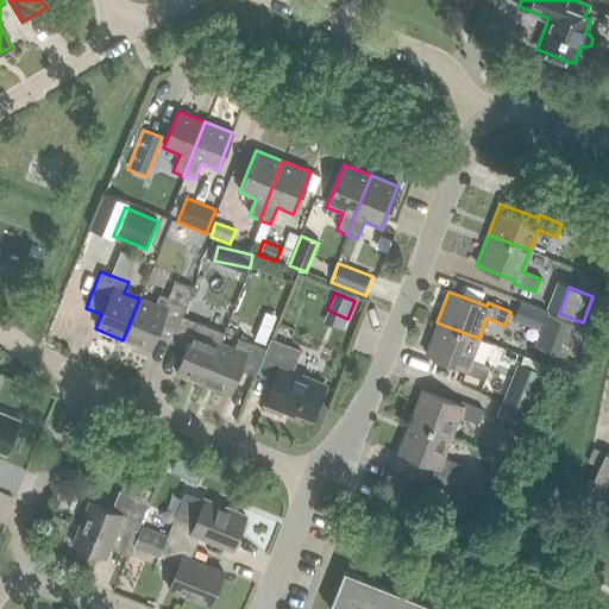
[(139,299),(123,340),(150,351),(155,337),(170,343),(174,331),(181,316),(186,306),(158,294),(155,305),(139,299)]
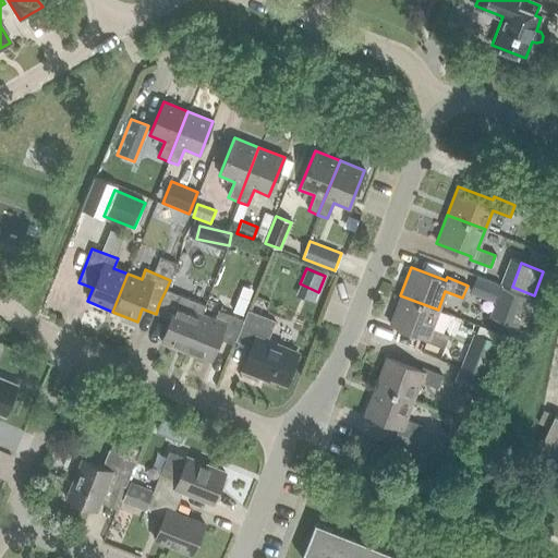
[(528,296),(499,287),(488,316),(517,326),(528,296)]
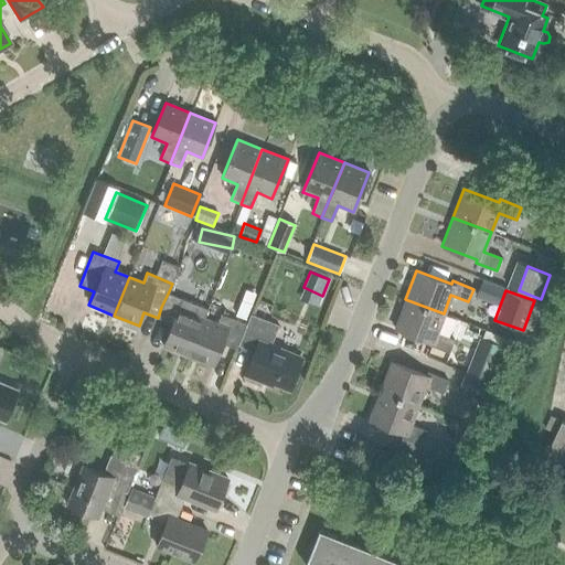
[(192,302),(168,294),(161,307),(158,318),(171,323),(162,347),(188,356),(203,318),(189,312),(192,302)]
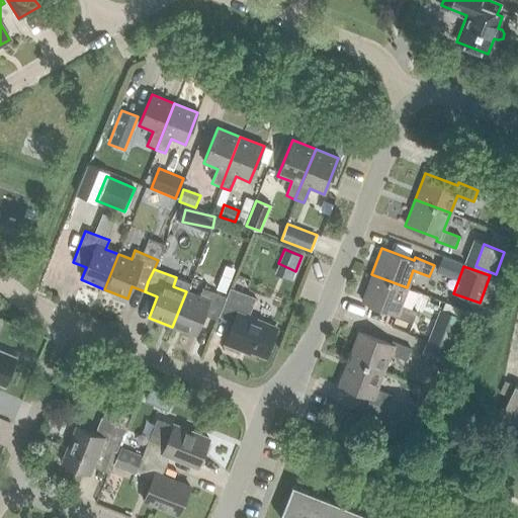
[(400,306),(407,287),(371,274),(361,300),(394,314),(393,316),(412,324),(416,312),(400,306)]
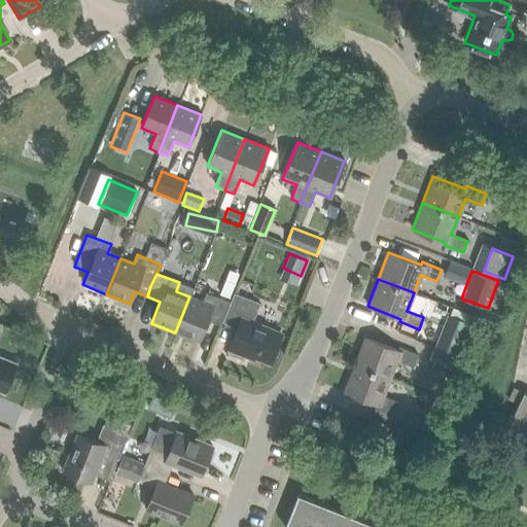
[(224,280),(219,294),(229,297),(234,284),(224,280)]
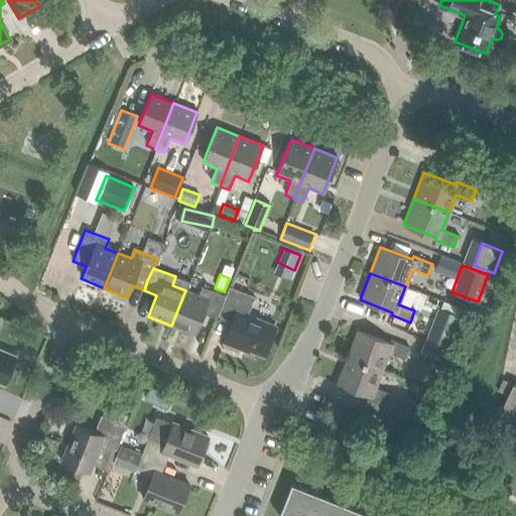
[(247,315),(254,296),(229,286),(218,315),(232,321),(224,342),(239,348),(240,346),(264,355),(275,327),(247,315)]
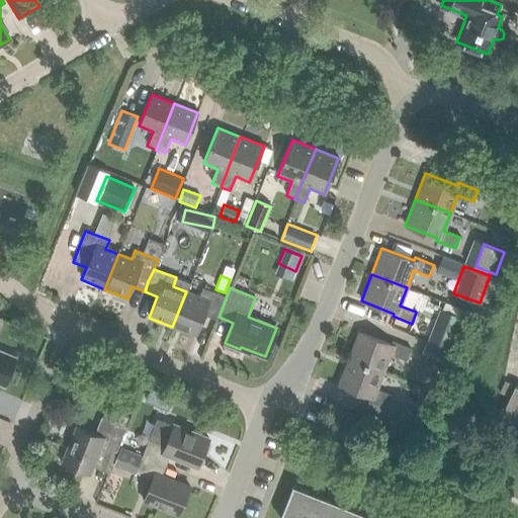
[(198,296),(186,291),(172,327),(195,336),(203,315),(217,320),(225,297),(202,288),(198,296)]
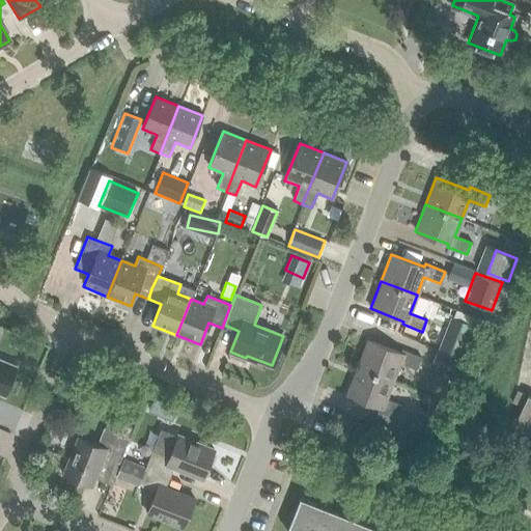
[(460,359),(473,326),(450,317),(437,350),(460,359)]
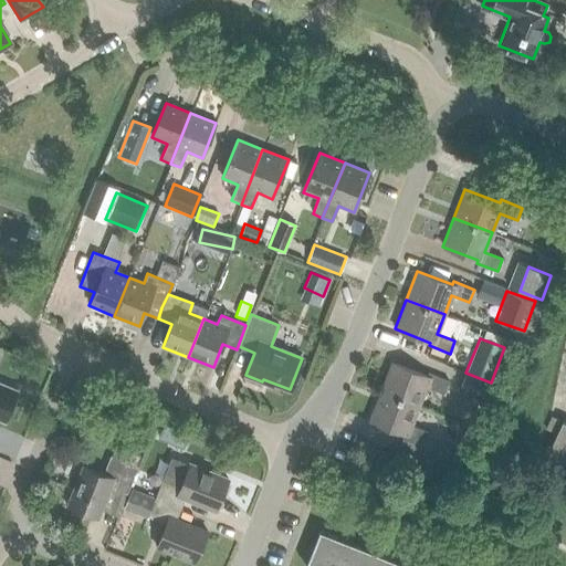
[(390,363),(379,391),(418,406),(426,387),(443,394),(448,381),(427,374),(426,376),(390,363)]
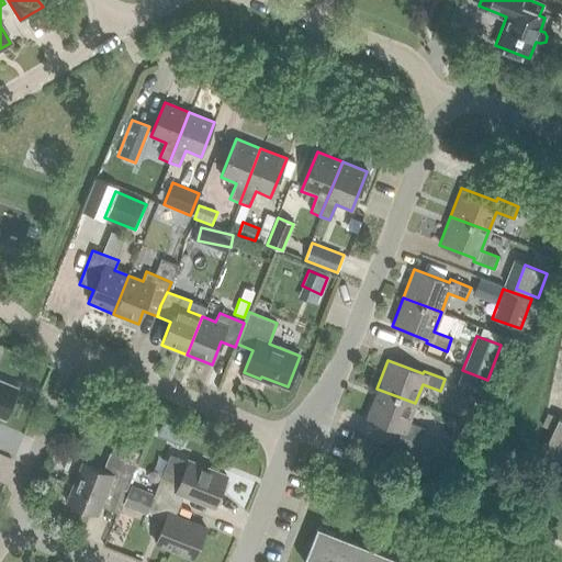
[(489,384),(460,373),(453,388),(470,395),(464,409),(476,415),(489,384)]
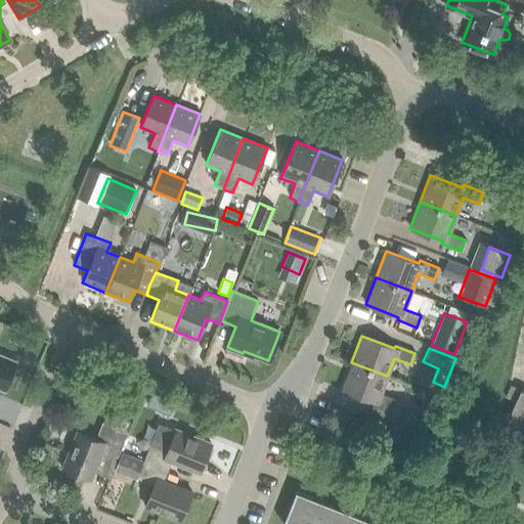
[(0,388),(4,390),(15,362),(0,355),(0,388)]
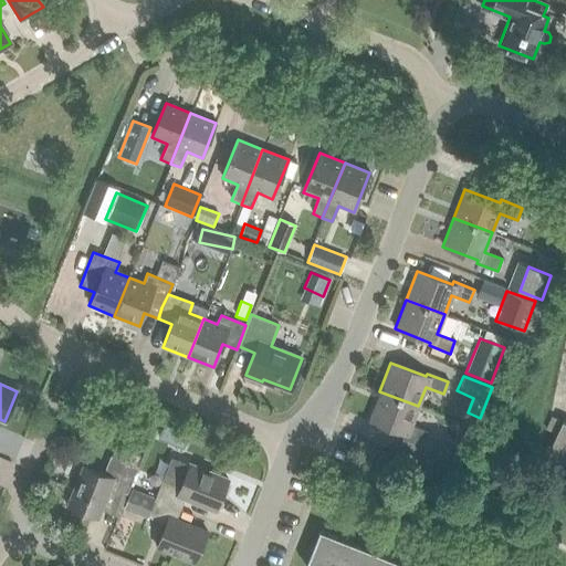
[(410,426),(418,406),(379,391),(368,420),(404,433),(402,437),(423,446),(428,432),(410,426)]
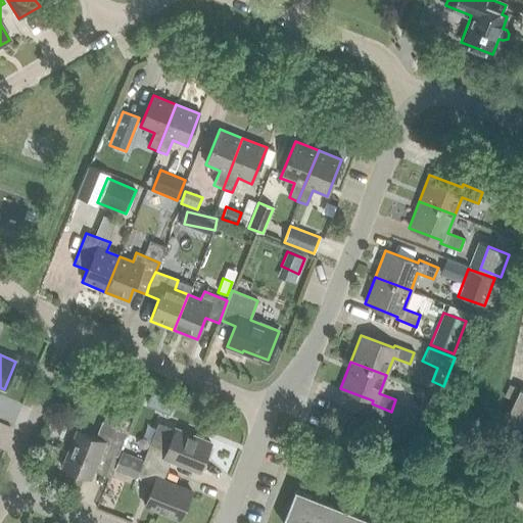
[(522,391),(519,389),(505,420),(522,427),(522,391)]
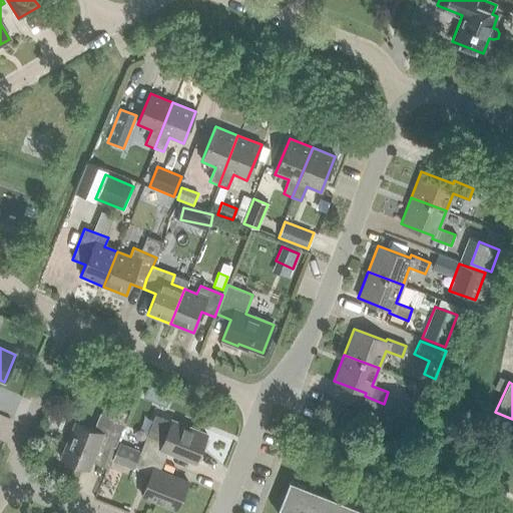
[(170,394),(148,385),(144,396),(166,405),(170,394)]
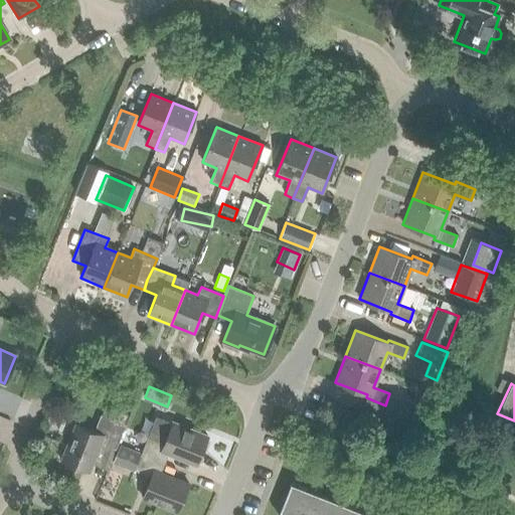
[(398,402),(391,420),(418,431),(425,412),(398,402)]
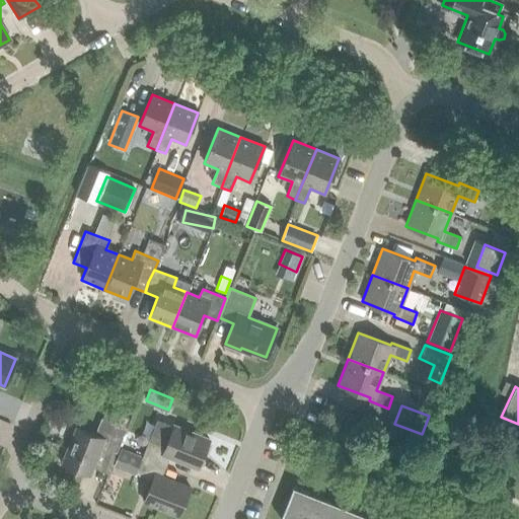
[(101,419),(94,435),(75,427),(61,464),(89,475),(100,448),(115,454),(126,428),(124,428),(128,419),(105,410),(102,419),(101,419)]
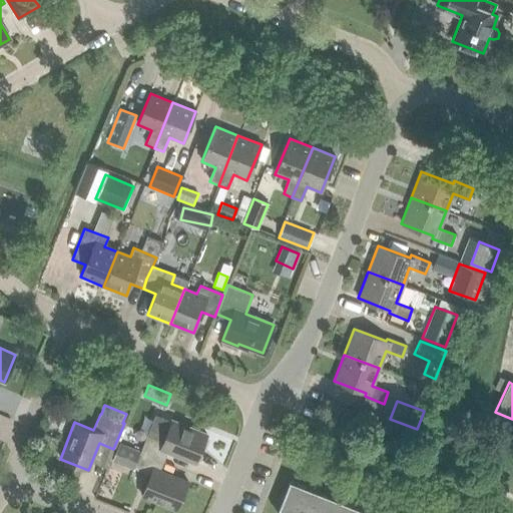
[(162,461),(166,451),(195,463),(206,435),(161,417),(153,438),(146,435),(140,452),(162,461)]
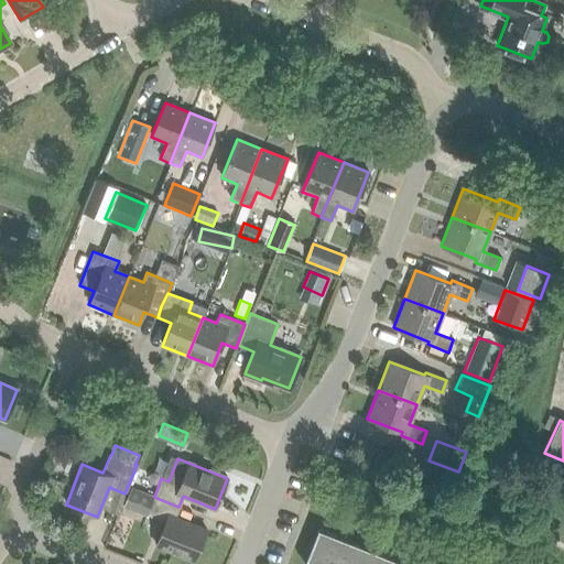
[(122,508),(145,516),(153,495),(130,487),(122,508)]
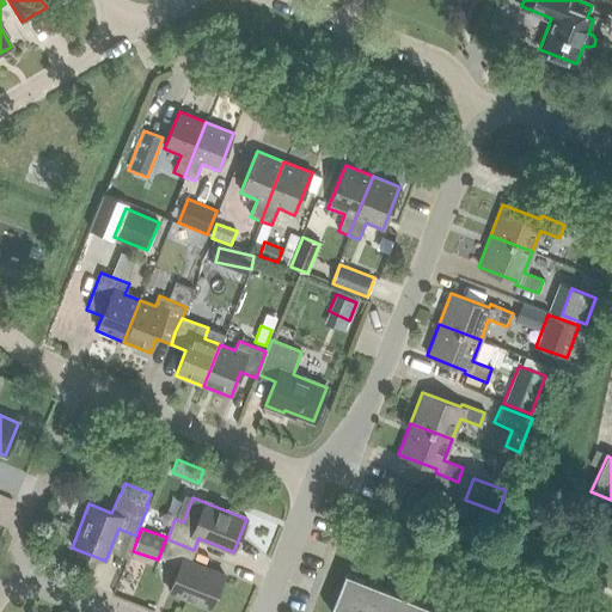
[(210,609),(224,575),(189,562),(194,550),(167,539),(159,558),(179,567),(169,592),(210,609)]
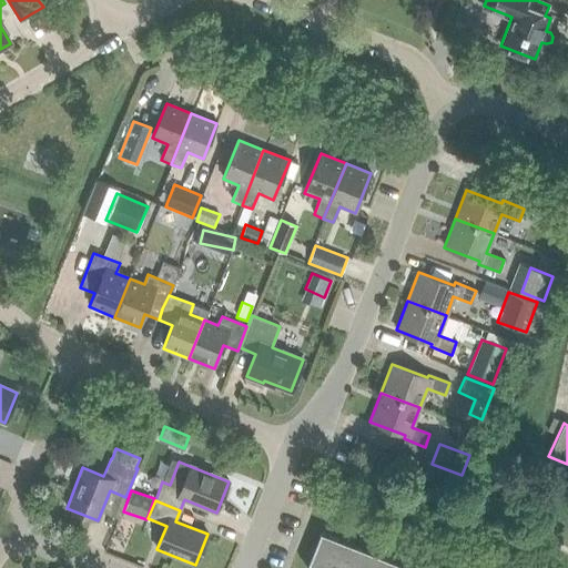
[(333,567),(344,541),(321,533),(306,567),(333,567)]
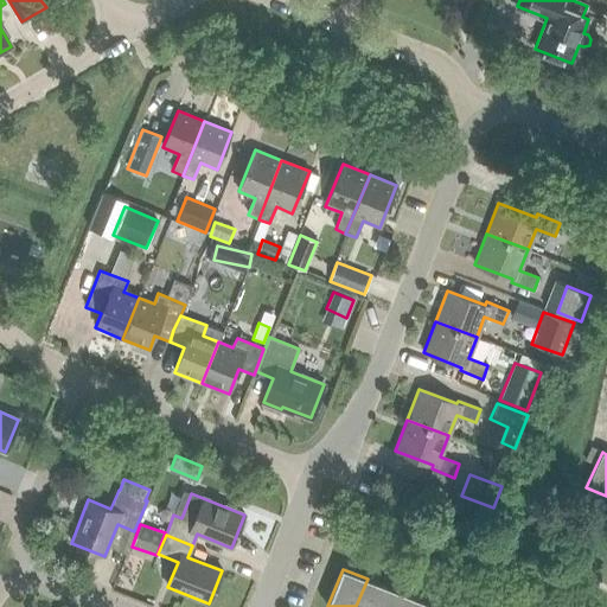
[(356,606),(385,606),(393,589),(368,579),(356,606)]
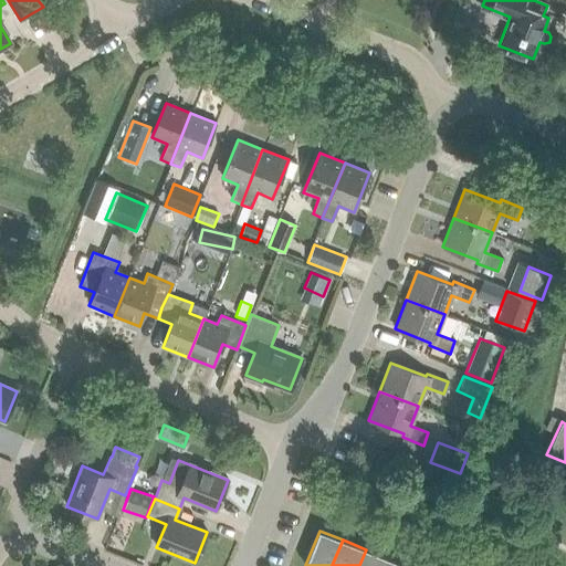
[(387,565),(390,558),(366,549),(359,565),(387,565)]
